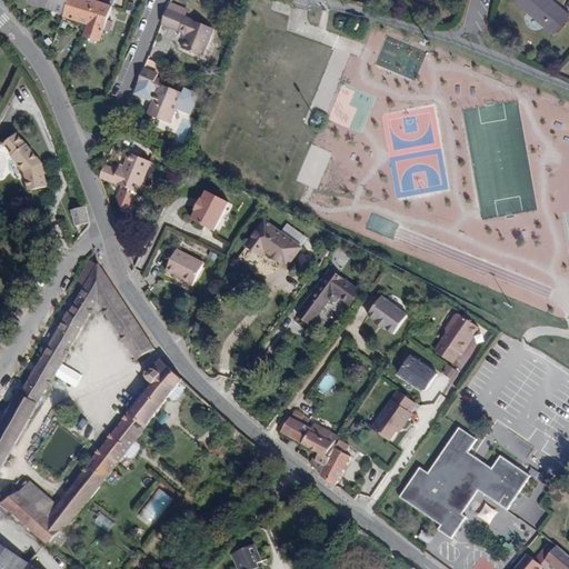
[(29,0),(28,2),(63,15),(68,0),(29,0)]
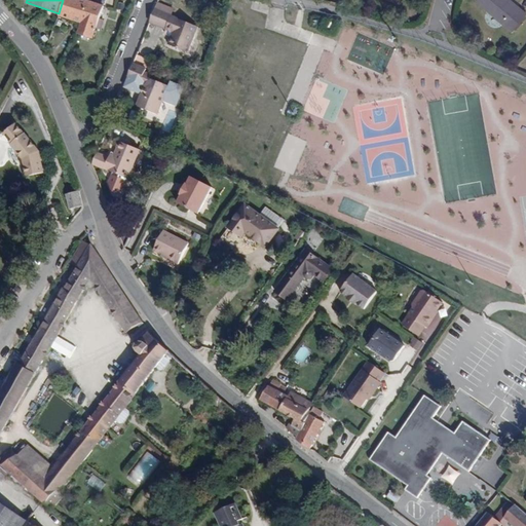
[(104,6),(86,0),(63,0),(59,13),(59,15),(81,24),(78,34),(94,39),(104,6)]
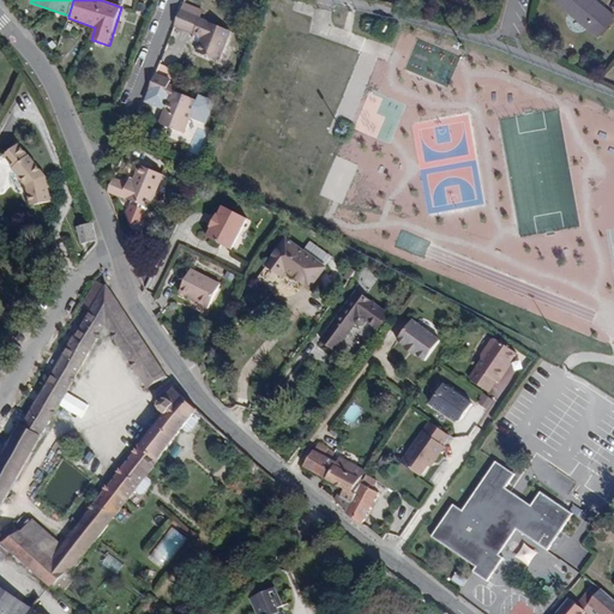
[(558,0),(557,2),(597,36),(613,16),(595,0),(558,0)]
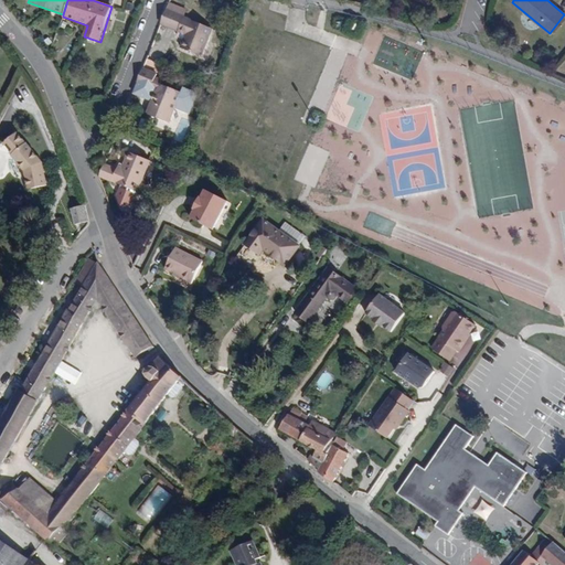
[(167,10),(160,25),(178,33),(179,30),(187,33),(185,36),(180,49),(201,57),(212,30),(184,19),(184,18),(167,10)]
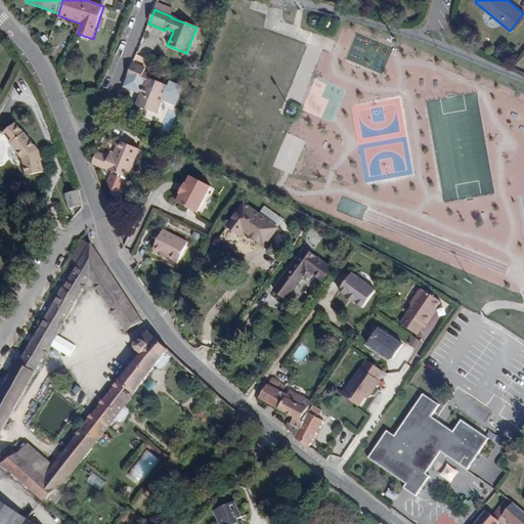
[(132,64),(127,78),(139,83),(141,79),(146,81),(145,85),(136,107),(157,115),(168,86),(148,79),(149,75),(143,73),(145,70),(132,64)]
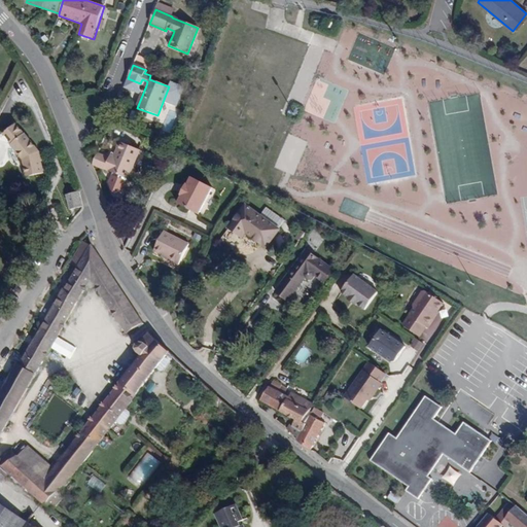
[(169,110),(165,126),(173,128),(177,112),(169,110)]
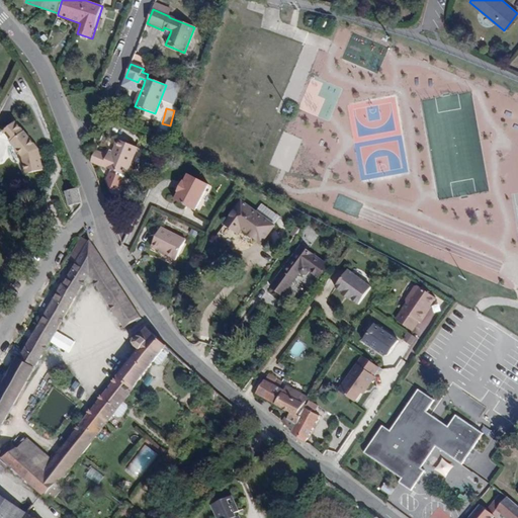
[(2,131),(10,141),(23,131),(15,120),(2,131)]
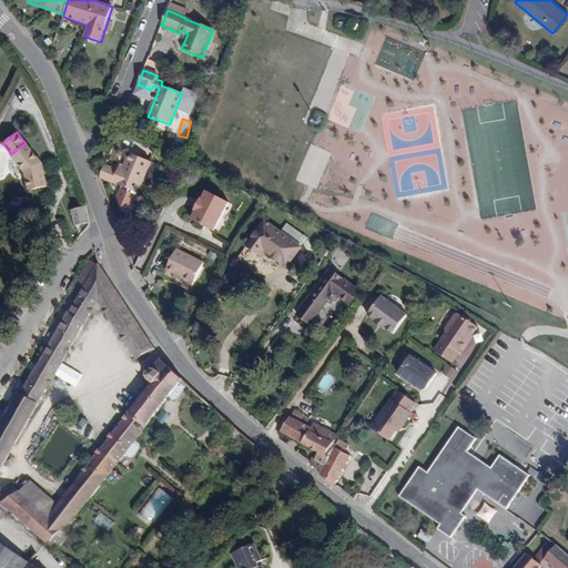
[(26,143),(11,154),(24,171),(28,190),(47,185),(42,163),(26,143)]
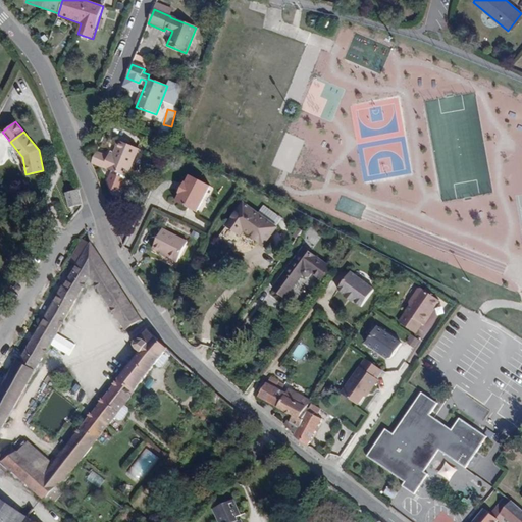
[(107,156),(103,167),(112,170),(108,180),(112,191),(122,187),(126,176),(138,147),(118,140),(114,152),(110,150),(107,156)]
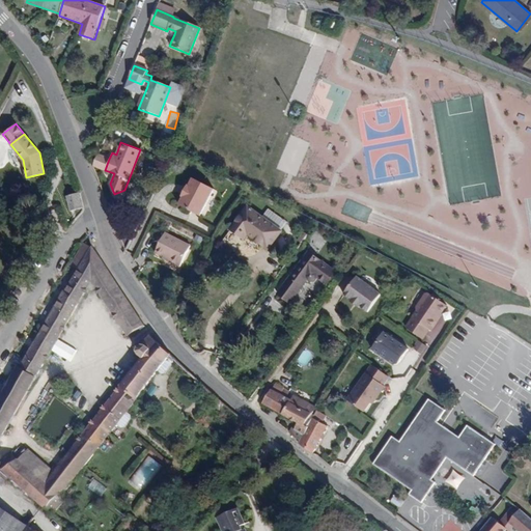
[(109,159),(98,155),(93,165),(105,170),(109,159)]
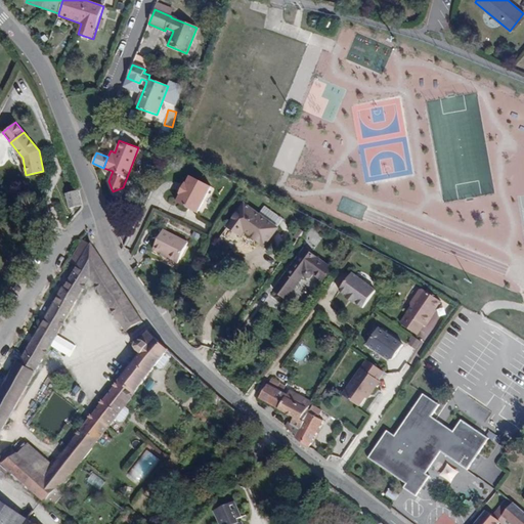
[(211,187),(190,177),(186,183),(184,182),(178,194),(180,195),(176,203),(198,214),(211,187)]
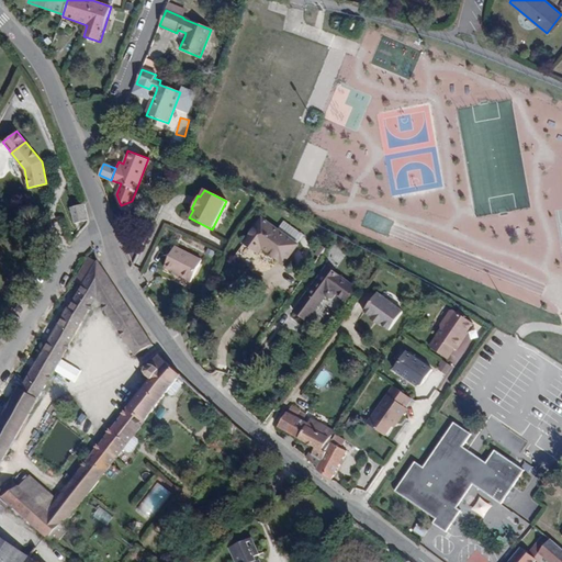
[(89,220),(85,203),(69,208),(74,223),(89,220)]
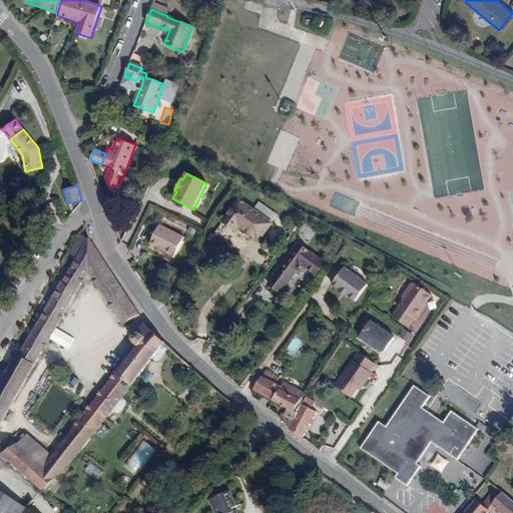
[(254,210),(240,200),(224,222),(236,231),(240,226),(260,240),(273,223),(271,222),(277,214),(261,202),(254,210)]
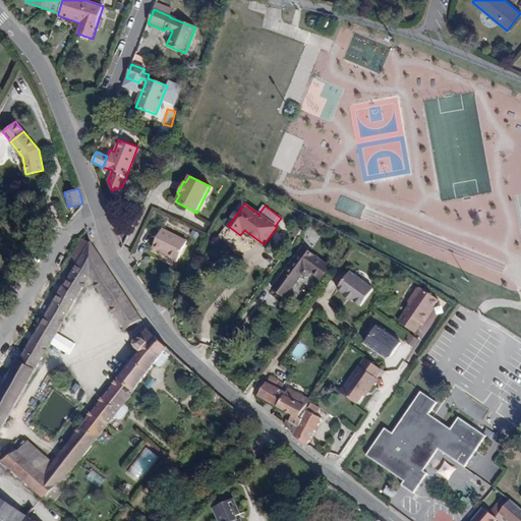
[(176,259),(186,240),(161,228),(152,246),(165,253),(165,254),(176,259)]
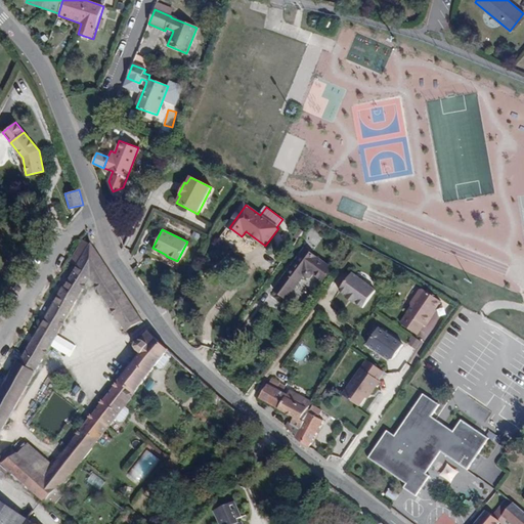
[(62,271),(71,276),(90,245),(82,239),(62,271)]
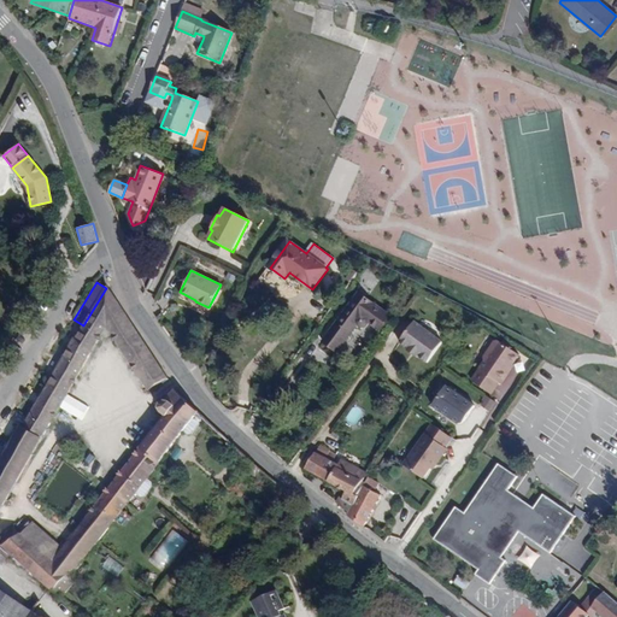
[(23,427),(21,425),(10,444),(0,460),(0,510),(106,327),(148,391),(168,378),(107,286),(106,288),(83,325),(76,339),(75,338),(23,427)]
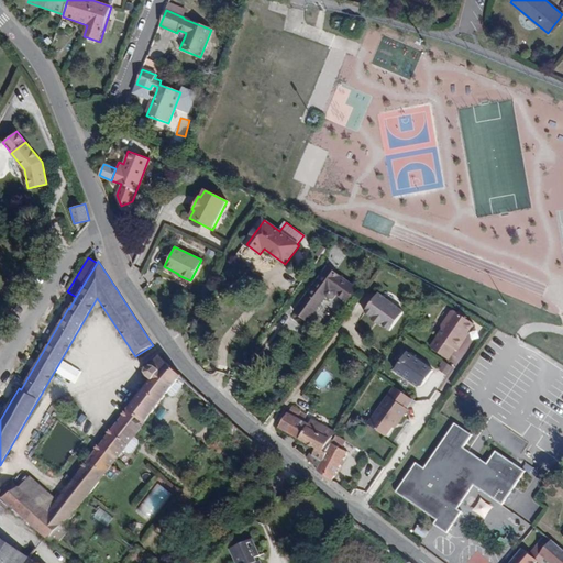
[(356,288),(328,268),(307,295),(320,305),(328,296),(330,297),(333,298),(335,296),(338,294),(348,300),(356,288)]
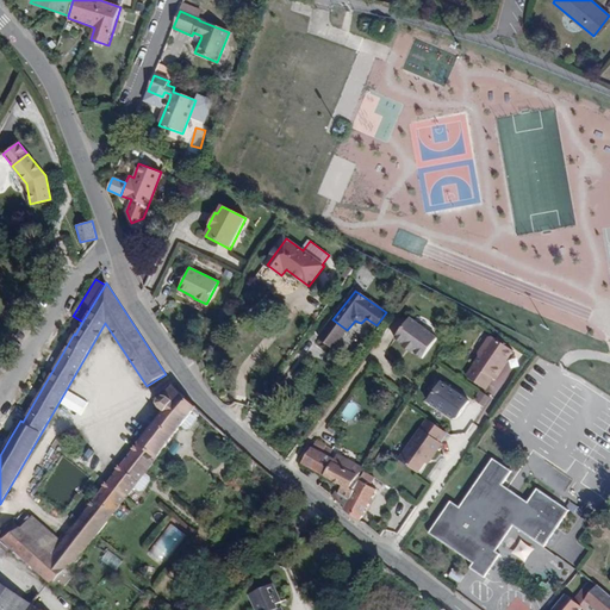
[(412,332),(419,340),(435,318),(418,306),(404,325),(412,332)]
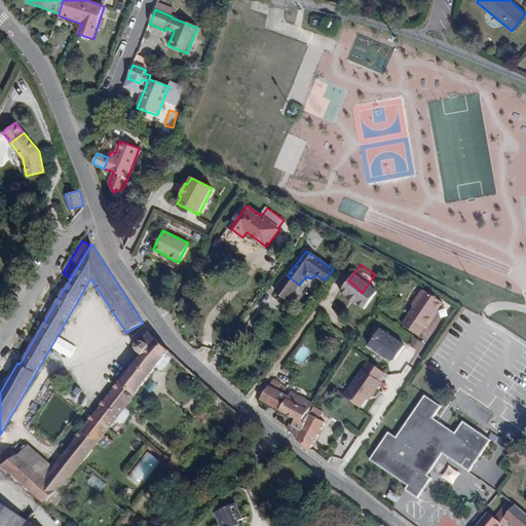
[(375,274),(362,293),(364,294),(364,293),(371,298),(383,280),(375,274)]
